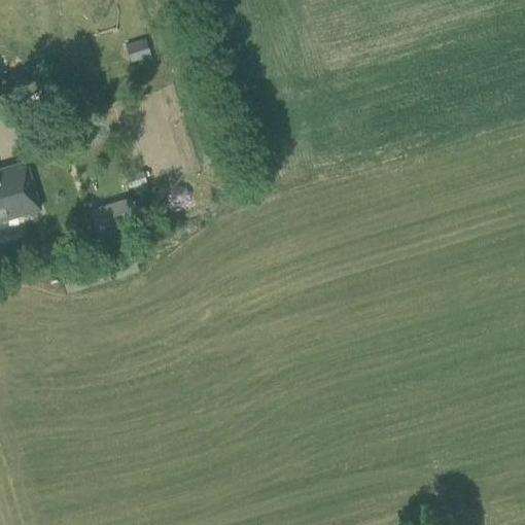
[(146,40),(127,46),(132,62),(151,57),(146,40)]
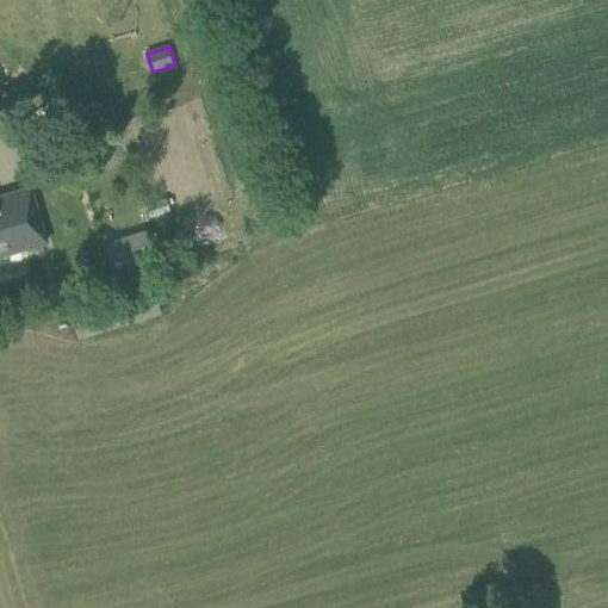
[(0,258),(47,244),(30,191),(0,199),(0,258)]
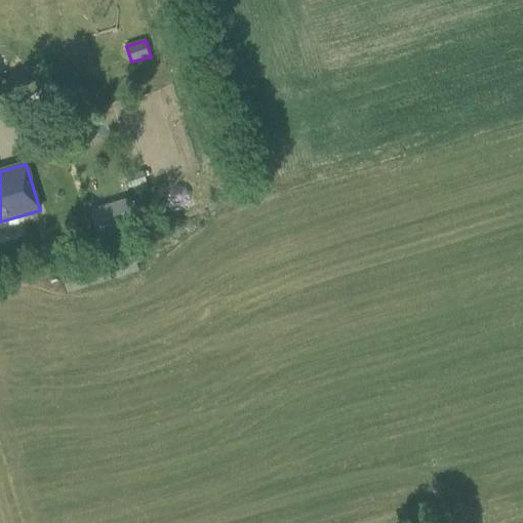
[(127,199),(90,210),(92,217),(97,237),(98,238),(135,227),(134,225),(127,199)]
